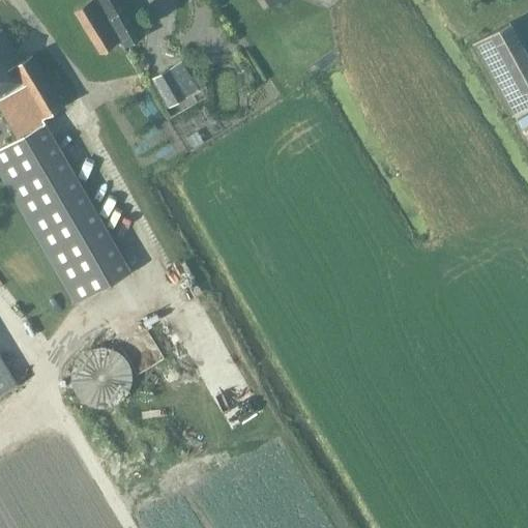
[(99,55),(120,42),(93,0),(92,0),(74,11),(99,55)]
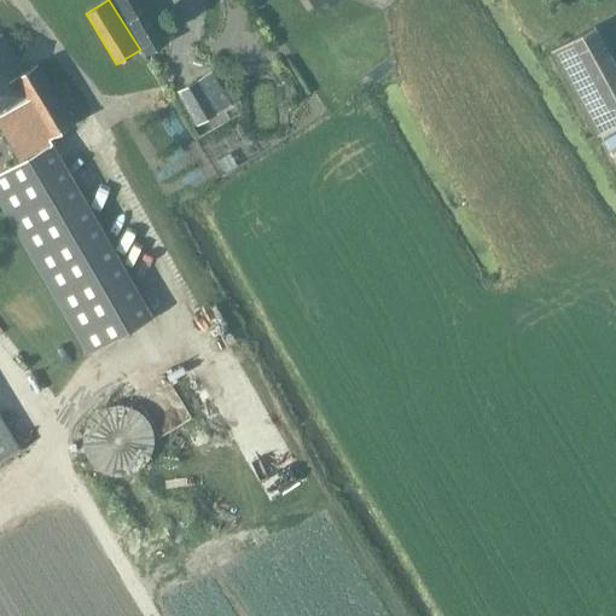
[(141,0),(112,0),(145,54),(167,42),(141,0)]
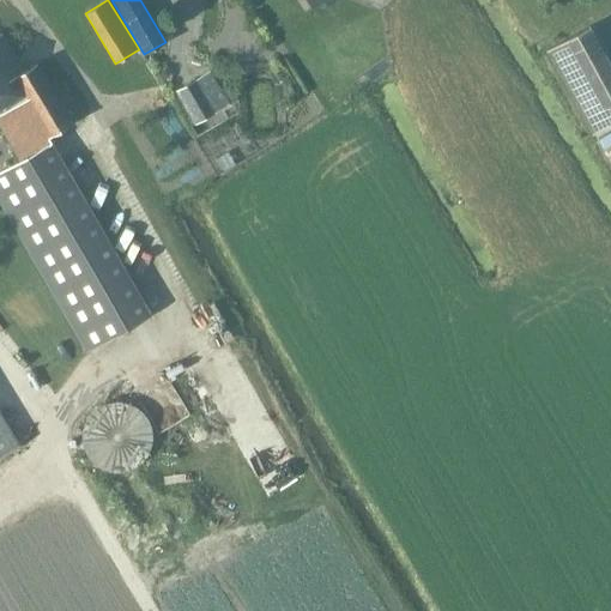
[(431,0),(417,0),(417,17),(433,16),(431,0)]
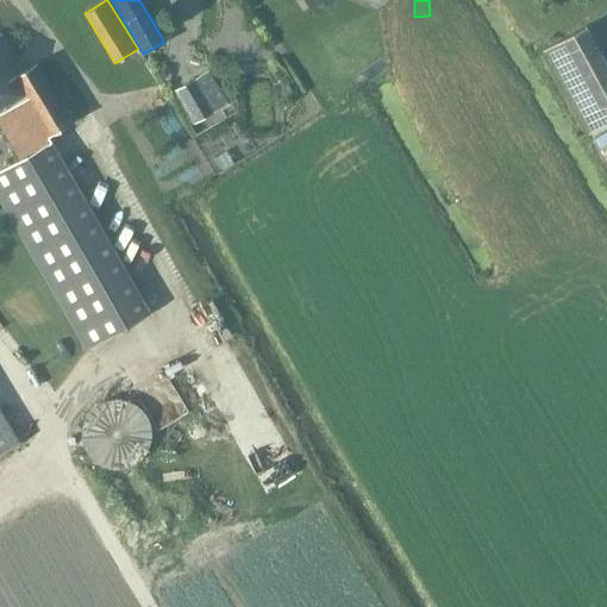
[(606,83),(584,32),(549,48),(584,131),(606,120),(606,83)]
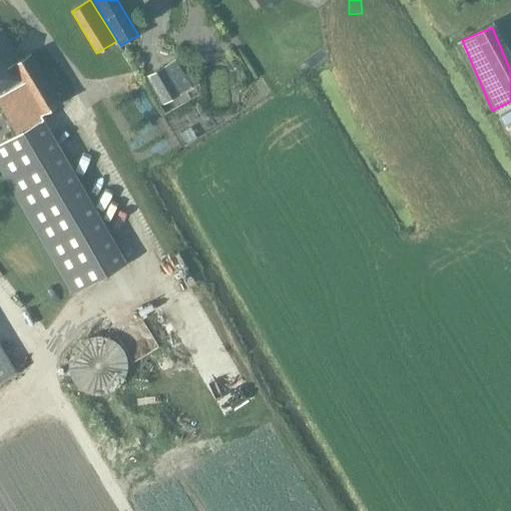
[(0,95),(8,91),(28,126),(41,118),(40,115),(59,104),(30,54),(19,61),(1,29),(0,29),(0,95)]
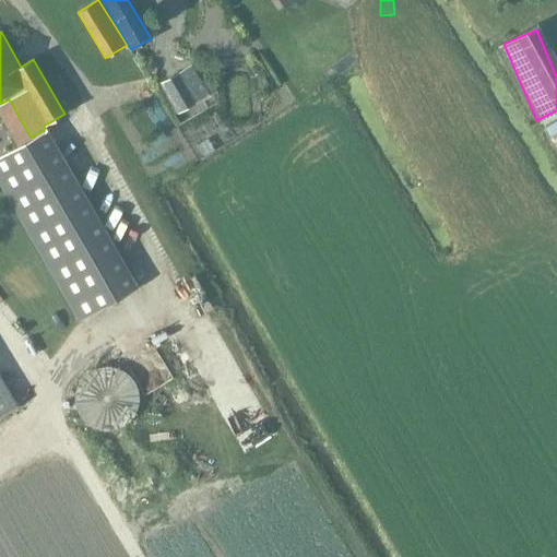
[(172,79),(161,85),(177,114),(194,103),(179,75),(178,74),(172,79)]
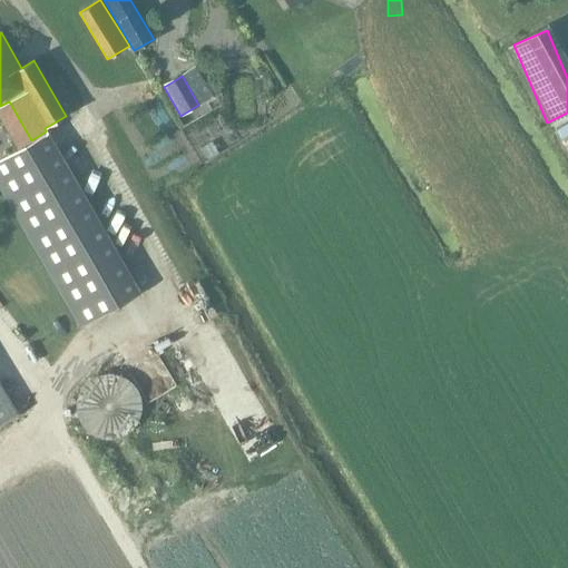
[(46,131),(31,140),(0,157),(0,189),(79,329),(139,294),(46,131)]
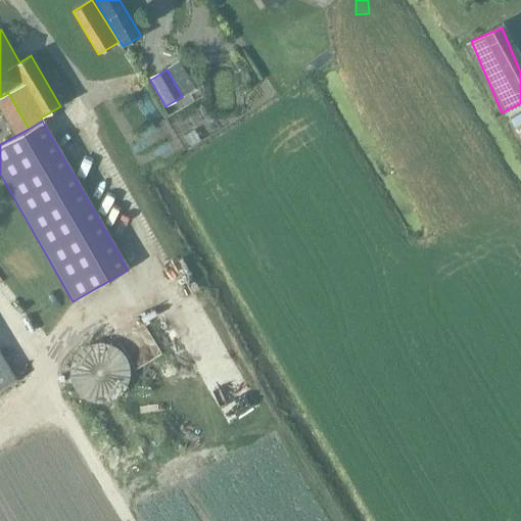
[(131,380),(131,375),(131,369),(129,364),(126,357),(122,352),(119,348),(110,344),(104,342),(99,342),(92,342),(86,344),(81,347),(75,351),(70,357),(67,364),(65,369),(65,374),(65,380),(67,386),(70,393),(74,397),(80,403),(84,406),(89,407),(96,409),(103,408),(110,407),(115,404),(122,398),(126,394),(129,387),(131,380)]
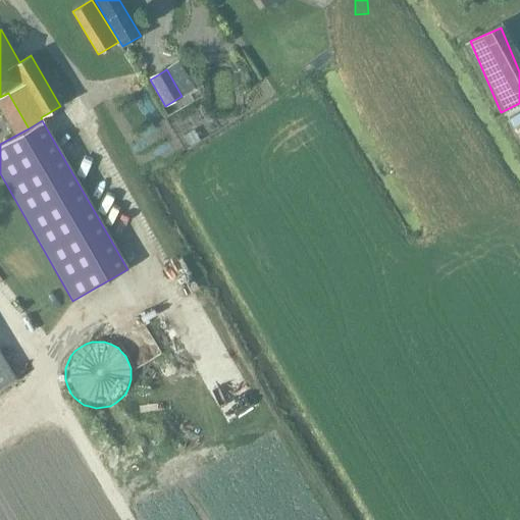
[(0,390),(16,380),(0,352),(0,390)]
